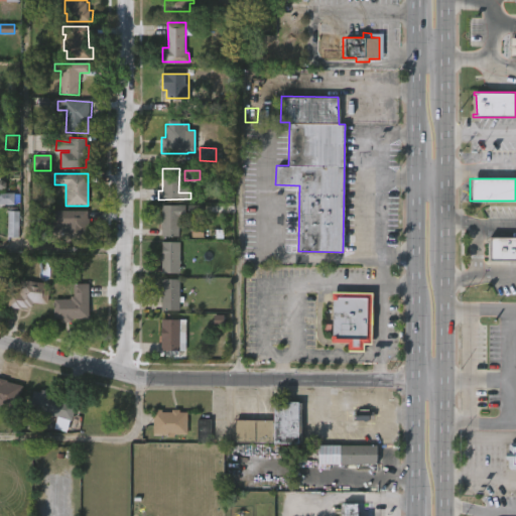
[(16,194),(0,192),(0,204),(16,205),(16,194)]
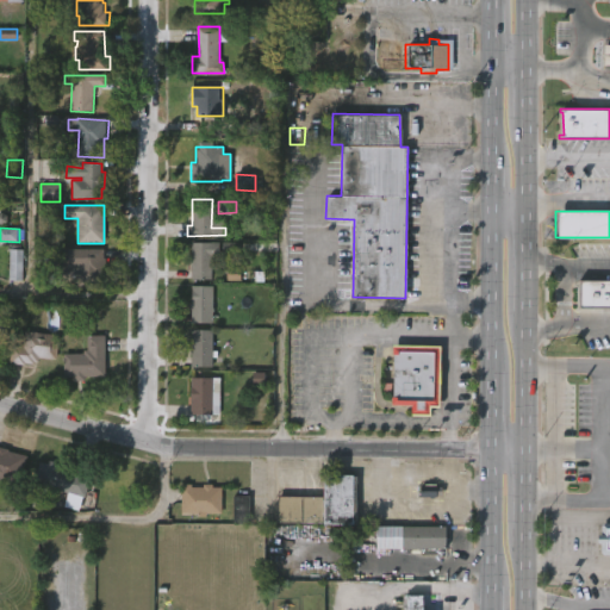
[(211,256),(210,279),(191,279),(191,265),(190,265),(191,241),(218,242),(218,256),(211,256)]
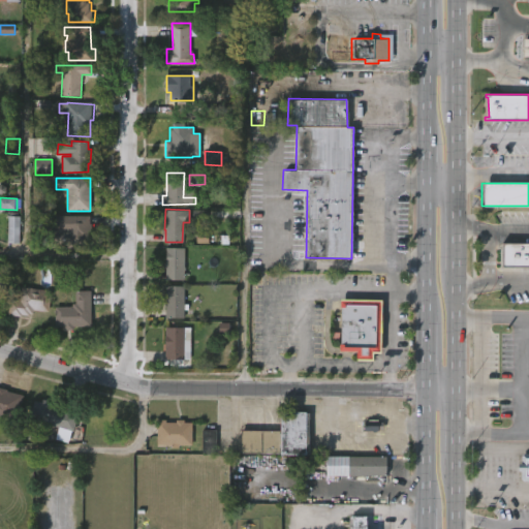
[(193,219),(205,219),(205,211),(193,211),(193,219)]
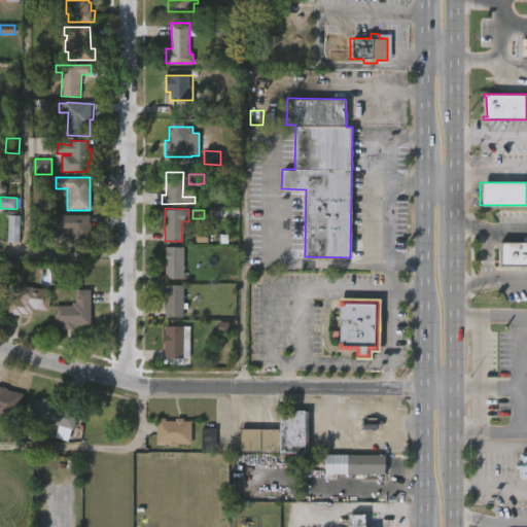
[(93,225),(93,248),(70,248),(70,244),(56,244),(57,215),(93,215),(93,225)]
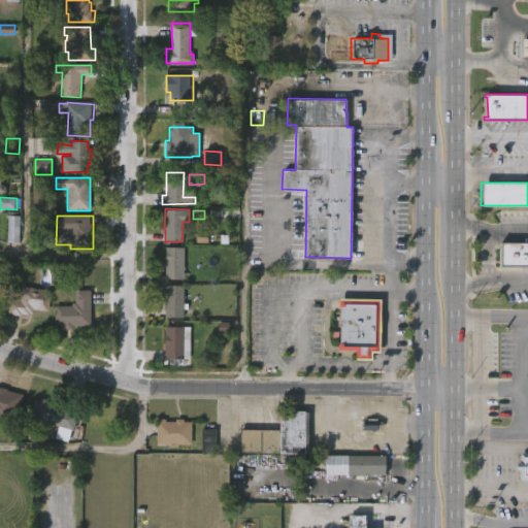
[(20,243),(20,217),(8,217),(8,243),(20,243)]
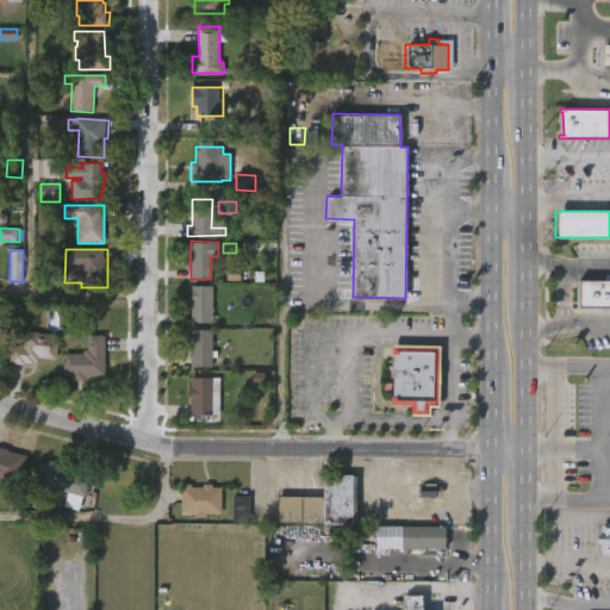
[(228,281),(241,280),(241,267),(226,267),(228,281)]
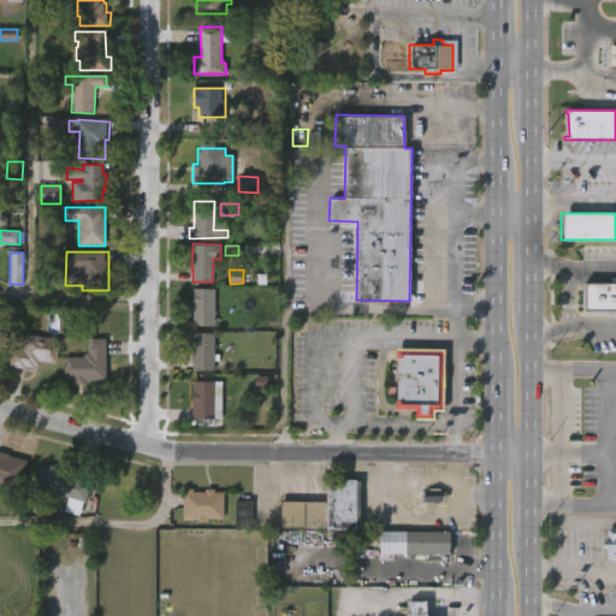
[(615,283),(615,311),(585,311),(585,283),(615,283)]
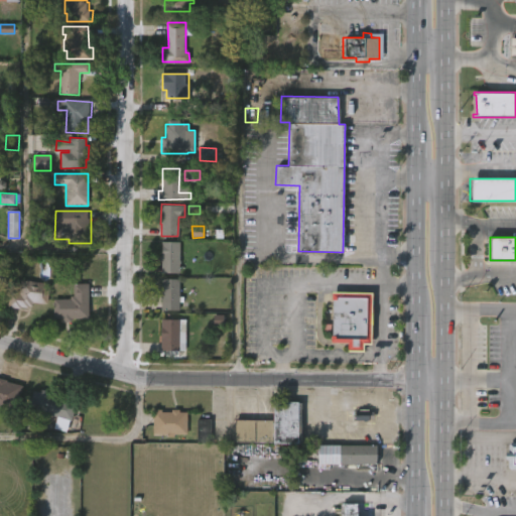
[(179,242),(178,273),(161,273),(161,261),(160,261),(160,257),(161,257),(162,241),(179,242)]
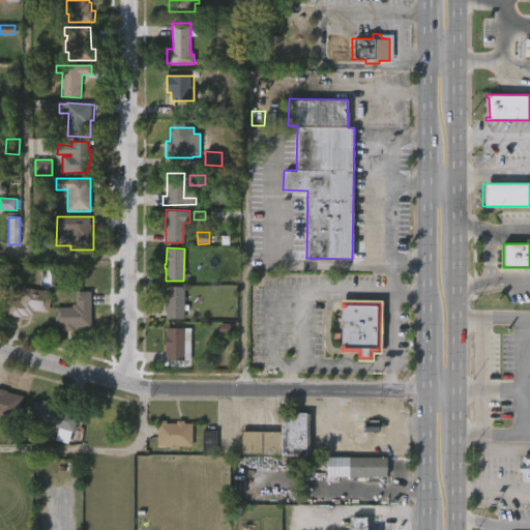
[(183,319),(183,322),(169,322),(169,319),(166,319),(166,287),(184,287),(183,319)]
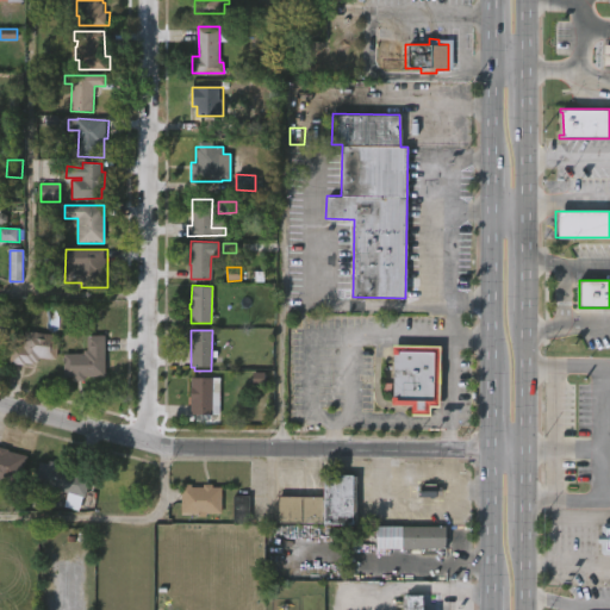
[(58,336),(55,360),(37,359),(37,363),(32,362),(32,365),(7,363),(10,347),(22,348),(24,332),(58,336)]
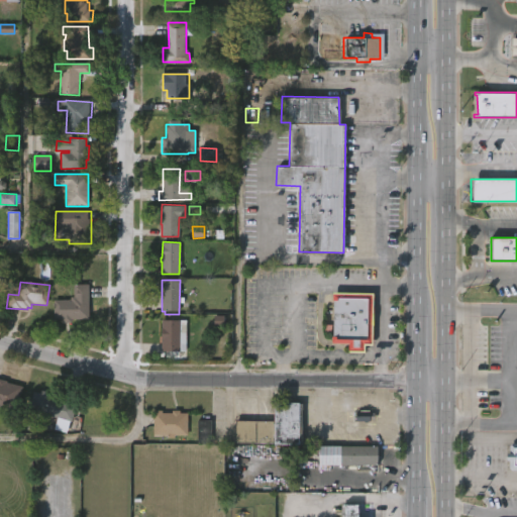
[(82,285),(82,288),(88,288),(88,319),(59,318),(59,300),(73,300),(73,285),(82,285)]
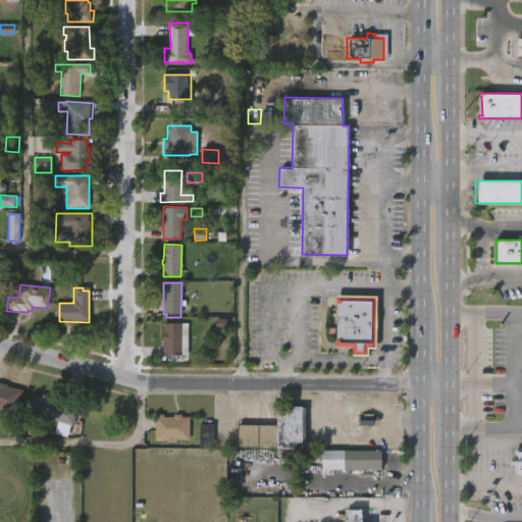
[(376,297),(375,347),(367,347),(367,353),(352,353),(352,346),(334,346),(334,335),(327,335),(327,327),(328,327),(329,309),(335,309),(335,296),(376,297)]
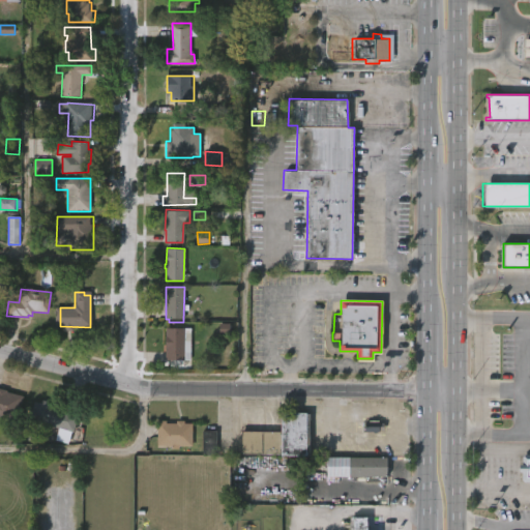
[(184,328),(183,359),(165,359),(166,328),(184,328)]
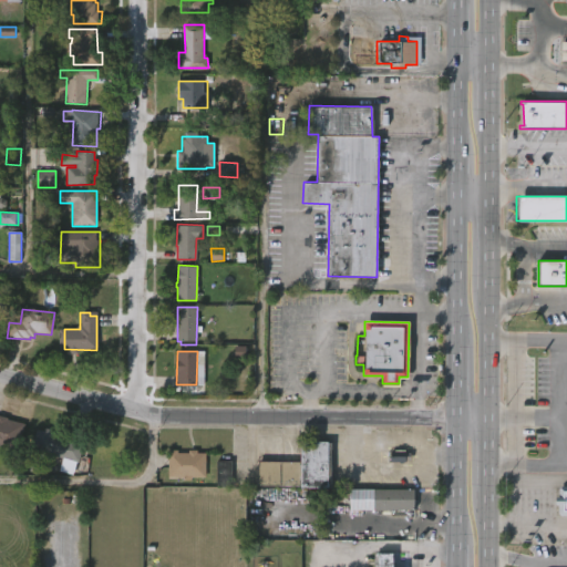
[(0,415),(24,424),(17,452),(0,446),(0,415)]
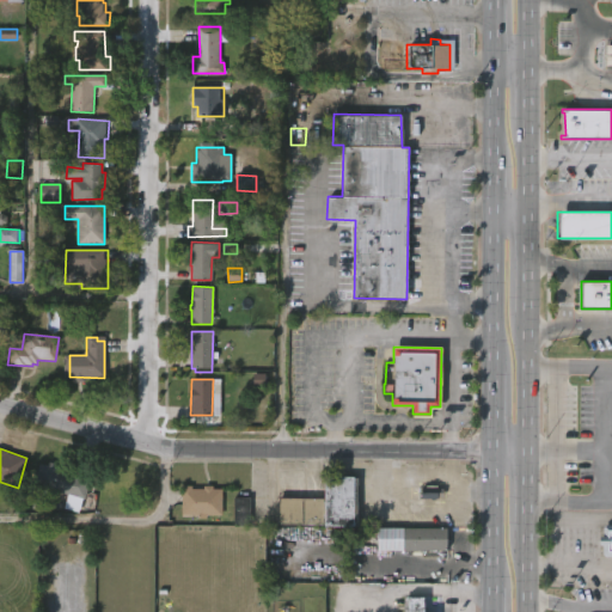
[(63,464),(62,467),(80,472),(80,476),(93,479),(87,499),(37,485),(42,463),(50,465),(51,461),(63,464)]
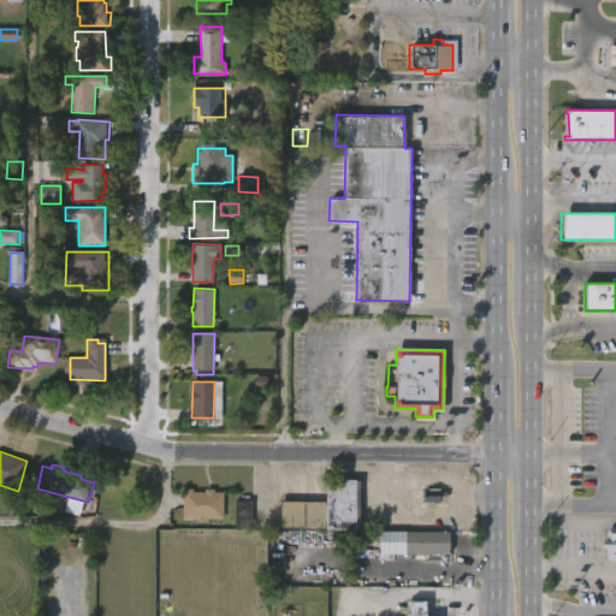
[(355,531),(279,529),(280,501),(326,502),(326,479),(356,480),(355,531)]
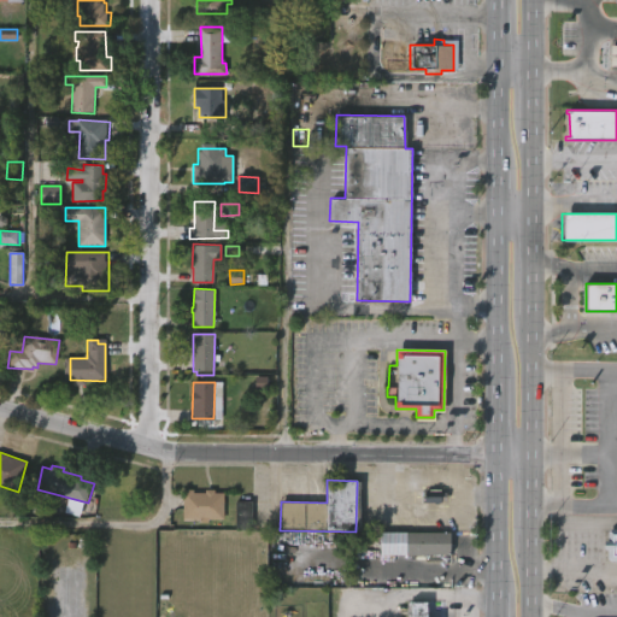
[(213,489),(213,492),(222,492),(222,519),(207,519),(206,523),(198,523),(198,519),(181,518),(182,488),(192,489),(192,492),(204,492),(204,489),(213,489)]
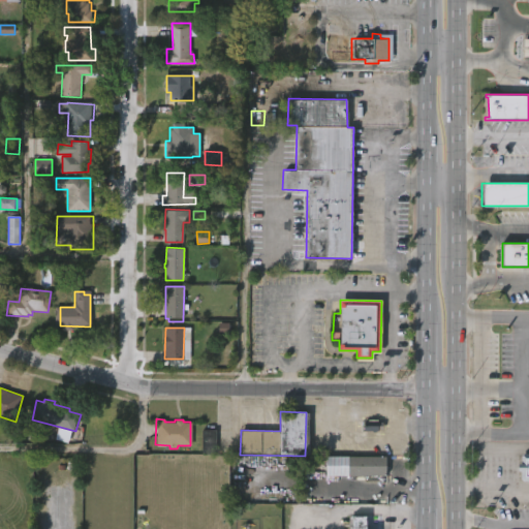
[(203,454),(216,454),(216,431),(203,430),(203,454)]
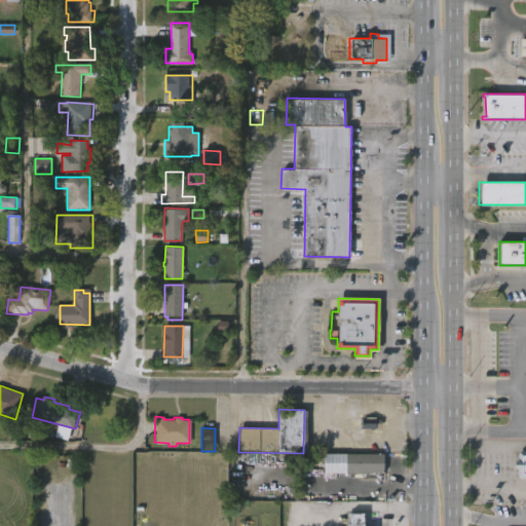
[(525,451),(525,479),(521,479),(519,477),(519,468),(515,468),(515,461),(518,461),(518,453),(521,453),(521,451),(525,451)]
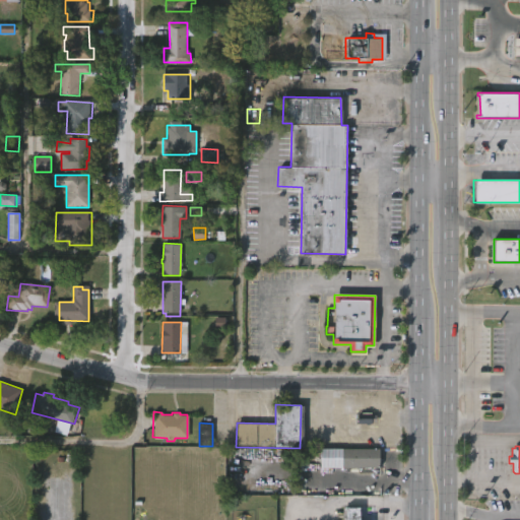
[(380,468),(321,468),(321,449),(380,449),(380,468)]
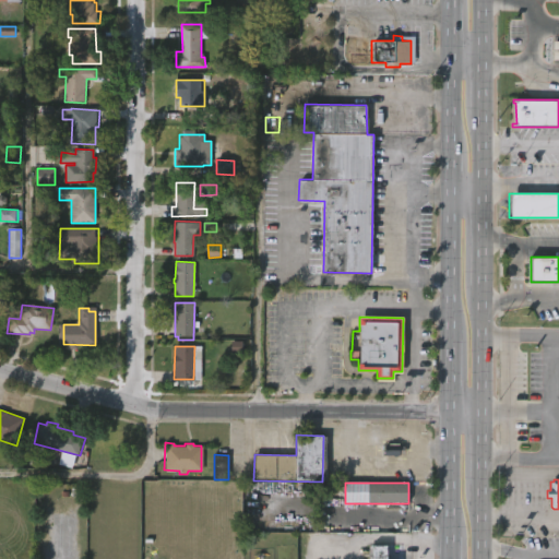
[(387,546),(387,558),(369,558),(369,546),(387,546)]
